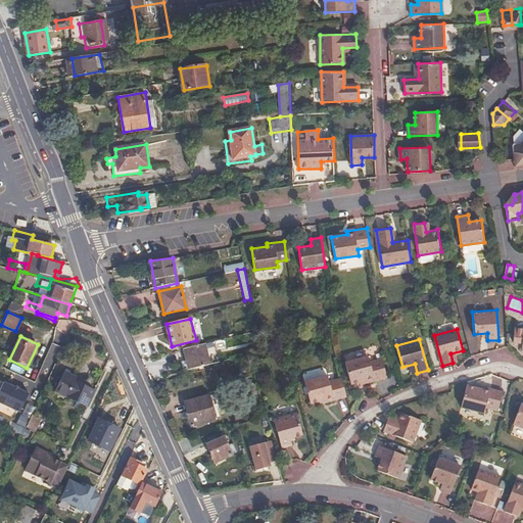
[(204,343),(184,348),(189,369),(209,364),(204,343)]
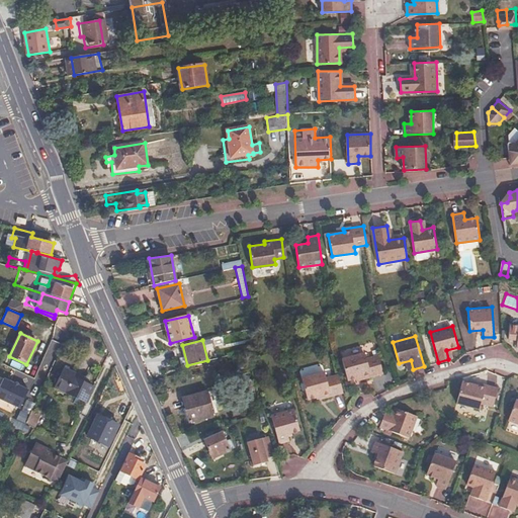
[(378,355),(366,358),(365,353),(342,359),(347,379),(363,375),(363,378),(382,372),(378,355)]
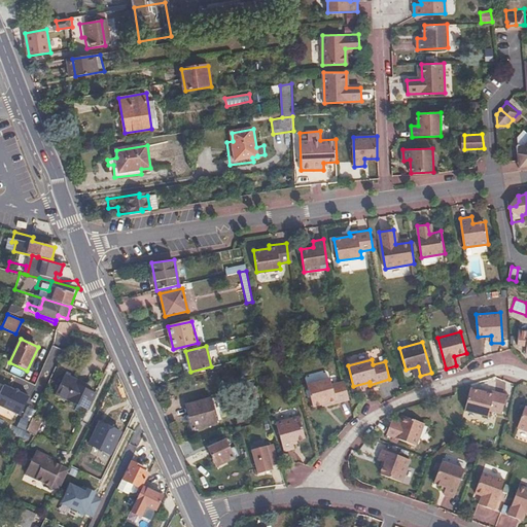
[(86,409),(95,393),(75,384),(77,380),(65,375),(56,393),(86,409)]
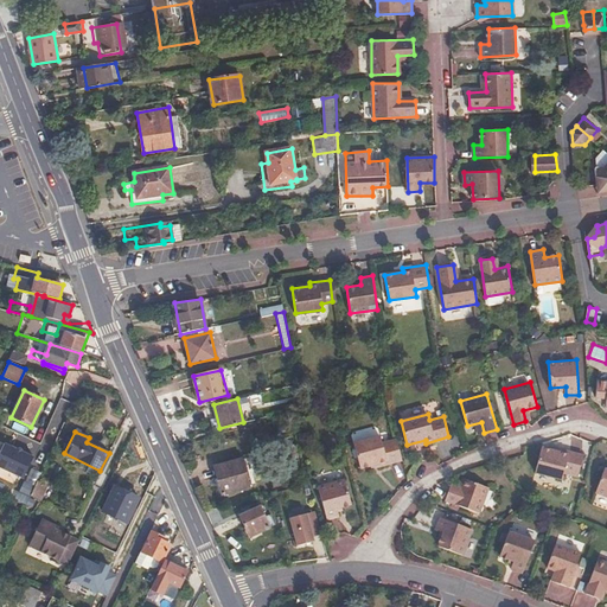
[(378,466),(402,459),(398,447),(394,432),(352,443),(359,468),(377,464),(378,466)]
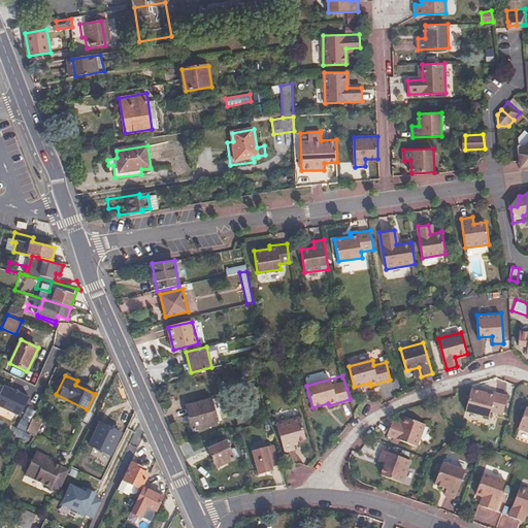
[(29,397),(4,386),(0,394),(0,406),(21,417),(29,397)]
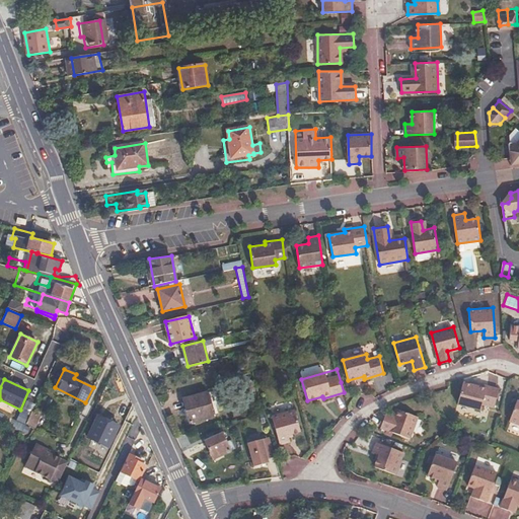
[(254,391),(251,380),(243,382),(246,392),(254,391)]
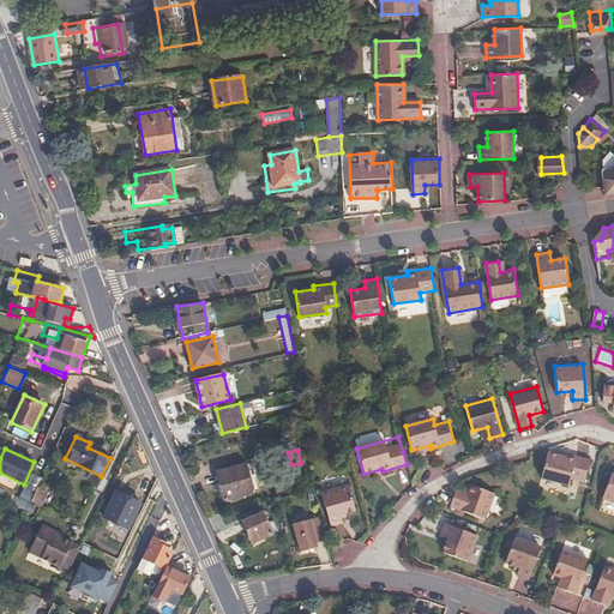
[(569,485),(571,477),(585,481),(591,459),(567,453),(567,456),(548,452),(542,477),(569,485)]
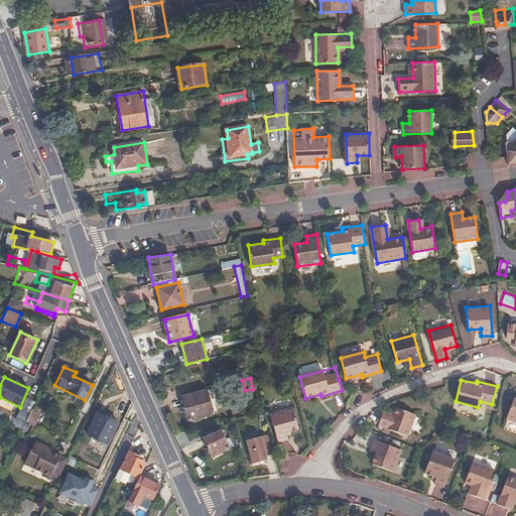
[(181,396),(188,419),(212,413),(205,389),(181,396)]
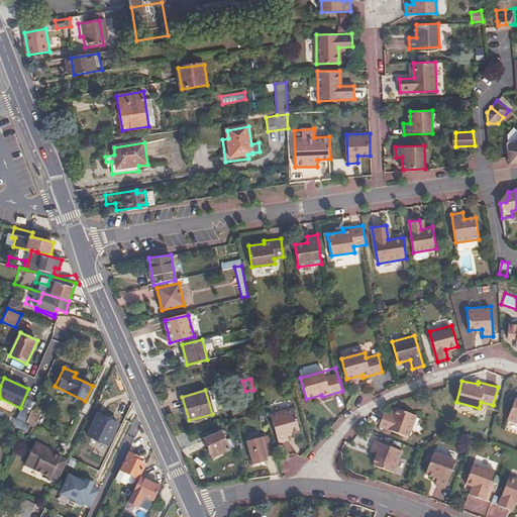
[(516,399),(508,419),(516,422),(516,399)]
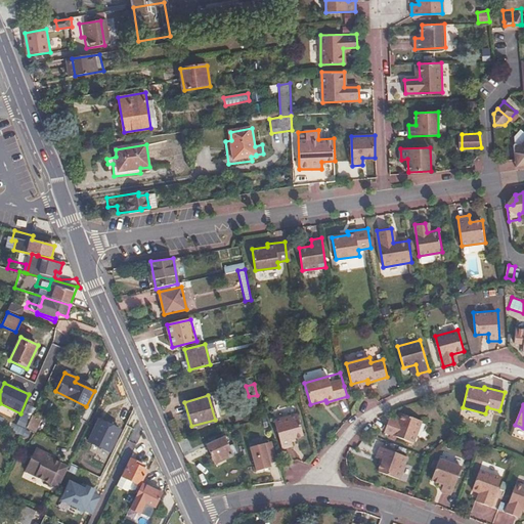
[(303,435),(297,413),(274,420),(281,448),(293,445),(291,438),(303,435)]
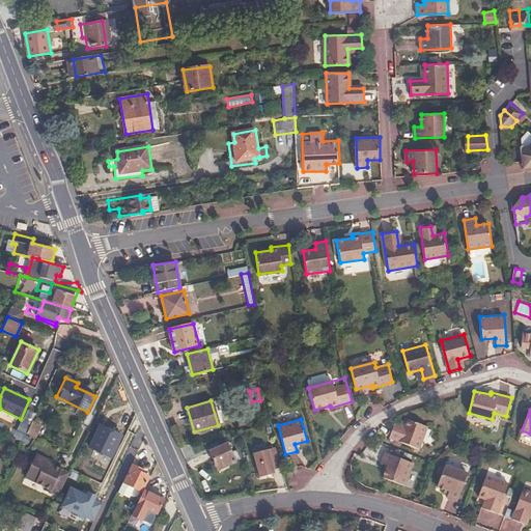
[(407,419),(401,430),(393,426),(389,437),(419,448),(427,426),(407,419)]
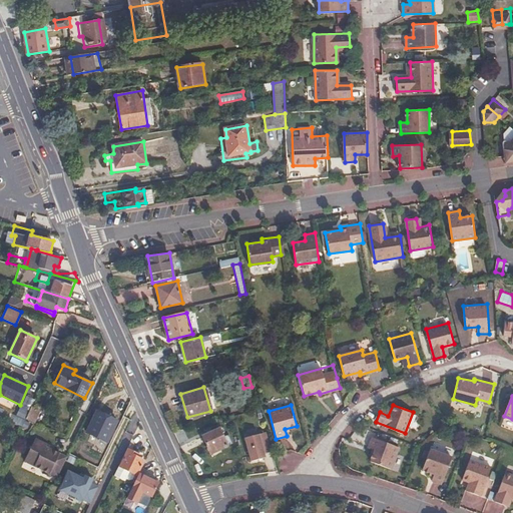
[(22,425),(26,409),(17,406),(13,423),(22,425)]
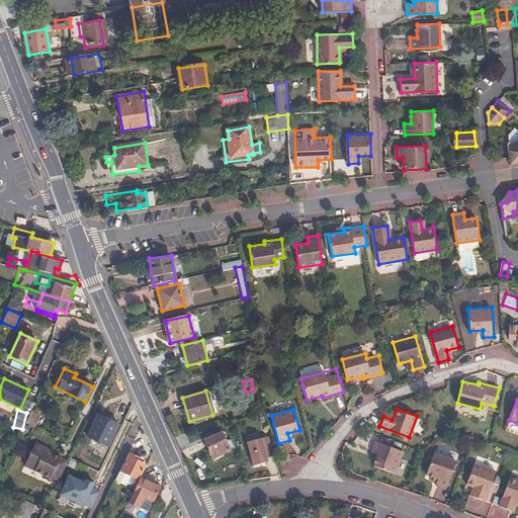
[(39,414),(31,410),(26,422),(34,426),(39,414)]
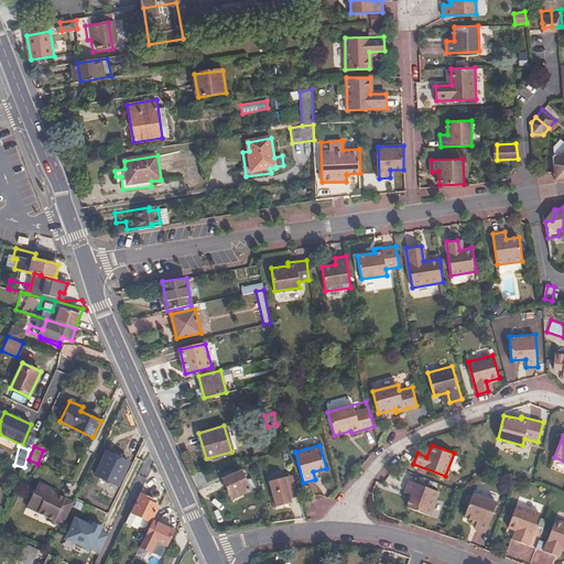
[(96,475),(118,486),(130,462),(107,452),(96,475)]
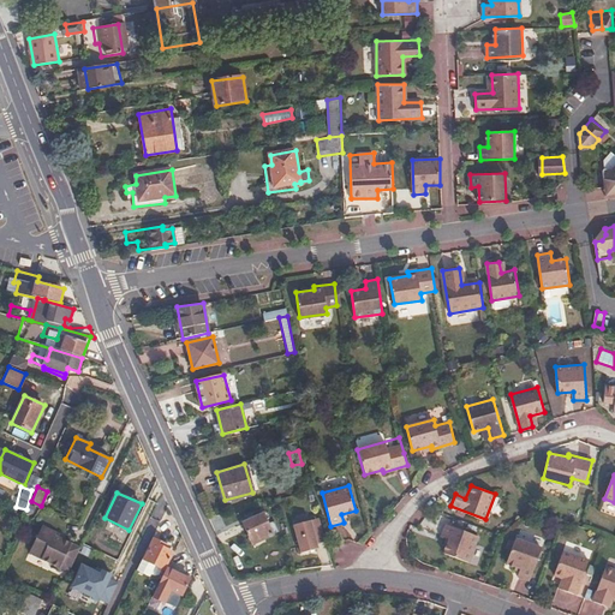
[(273,535),(263,513),(243,523),(252,543),(273,535)]
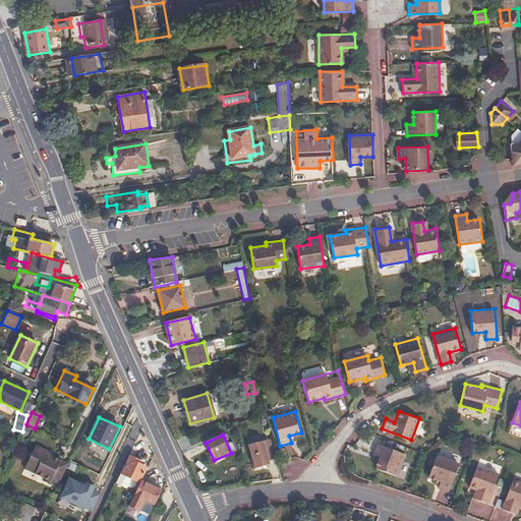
[(270,438),(248,444),(254,467),(269,463),(268,460),(276,458),(270,438)]
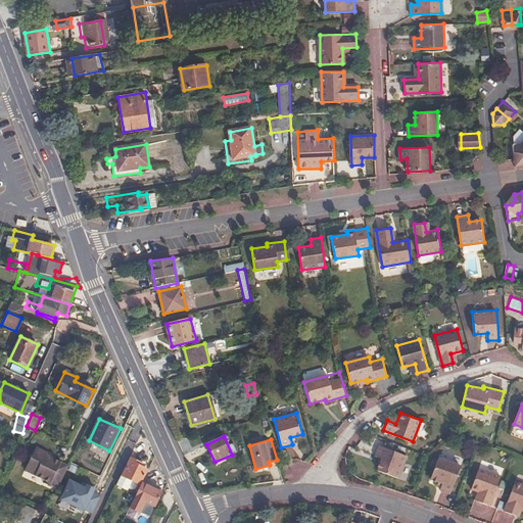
[(407,456),(379,445),(376,456),(382,459),(377,470),(398,478),(407,456)]
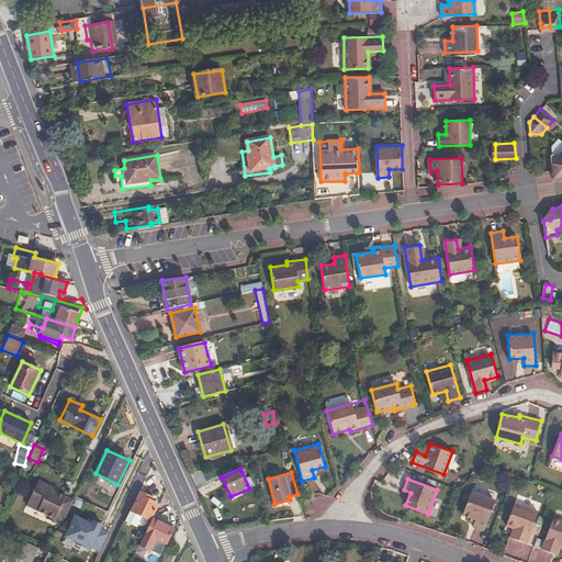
[(26,505),(63,523),(74,501),(58,493),(59,490),(38,480),(26,505)]
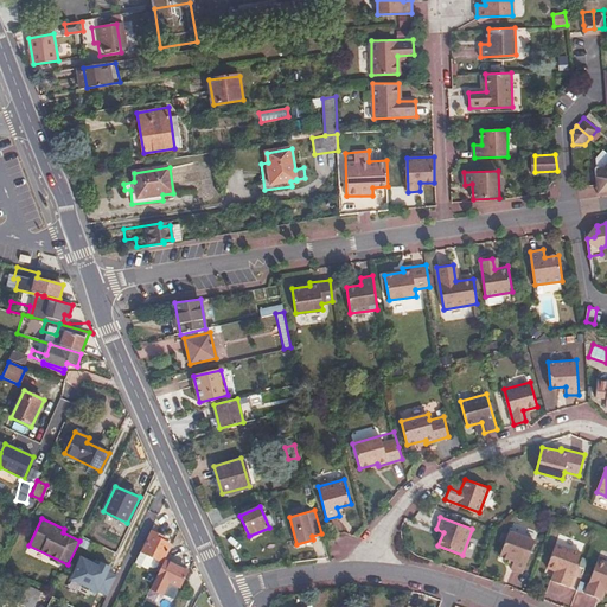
[(535,541),(509,530),(499,555),(513,560),(511,568),(523,573),(535,541)]
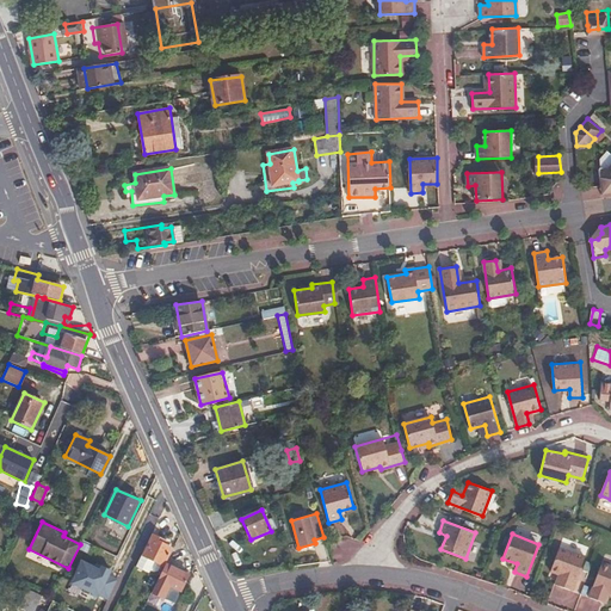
[(166,542),(153,536),(143,555),(156,561),(164,565),(171,549),(165,545),(166,542)]
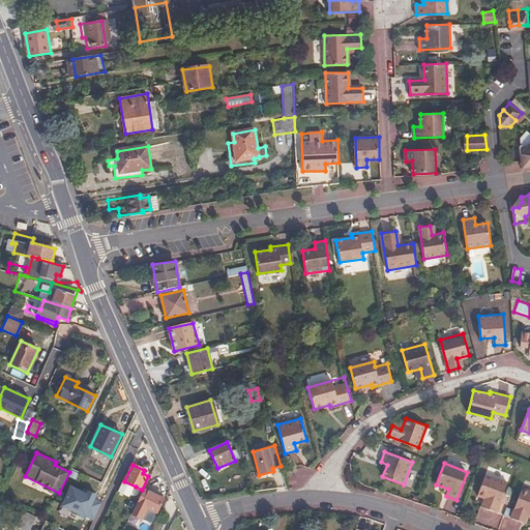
[(490,499),(486,508),(497,512),(508,482),(486,474),(478,495),(490,499)]
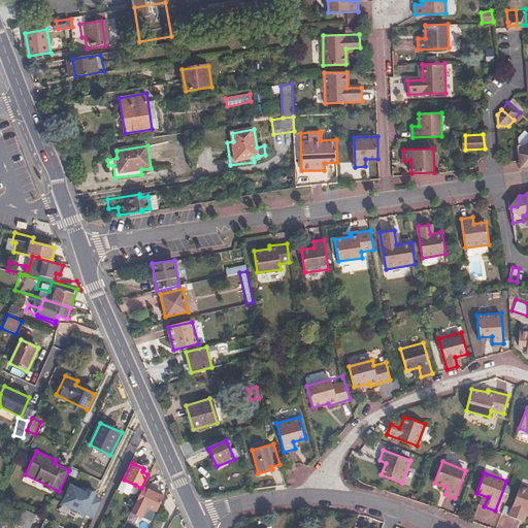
[(135,485),(124,480),(120,489),(130,494),(135,485)]
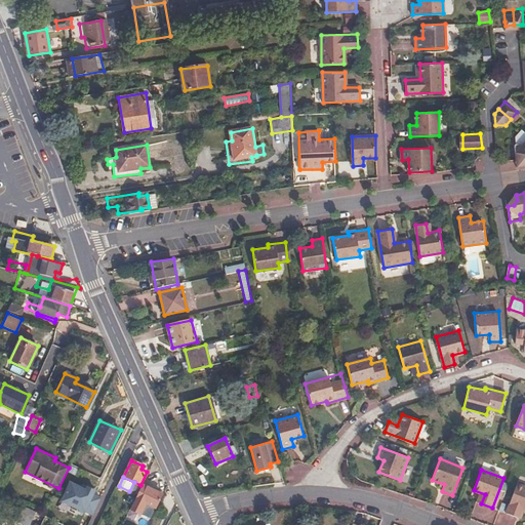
[(507,513),(516,517),(520,508),(524,509),(524,485),(518,483),(507,513)]
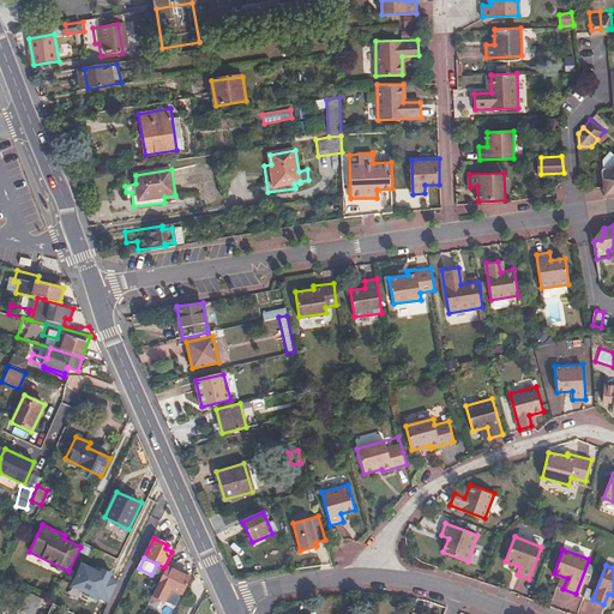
[(84,569),(74,590),(100,602),(100,601),(109,606),(118,585),(109,582),(112,576),(102,572),(100,577),(94,573),(94,572),(84,569)]
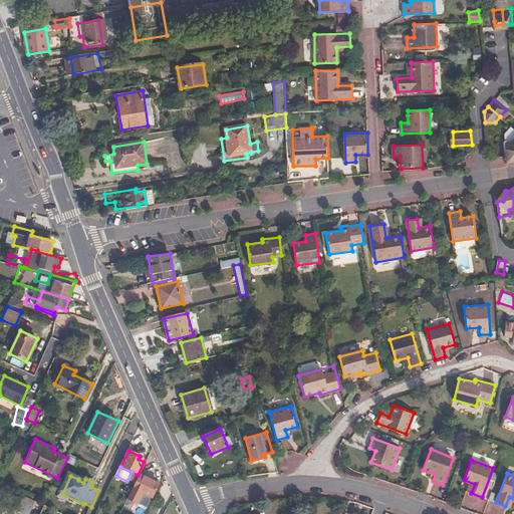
[(135,489),(134,487),(127,498),(138,503),(143,492),(152,497),(158,485),(141,476),(135,489)]
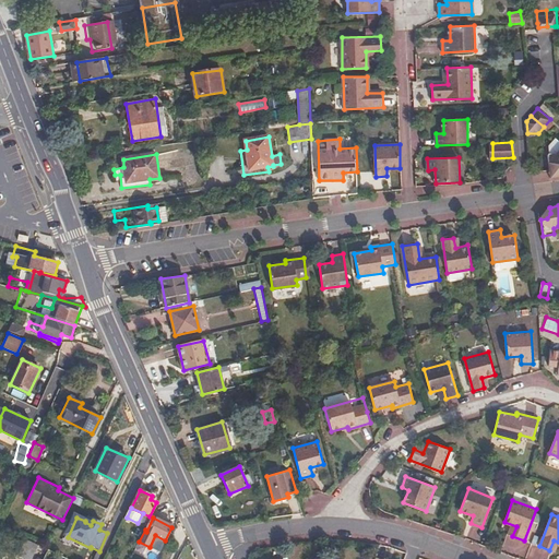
[(23,558),(31,558),(37,545),(22,539),(15,556),(23,558)]
